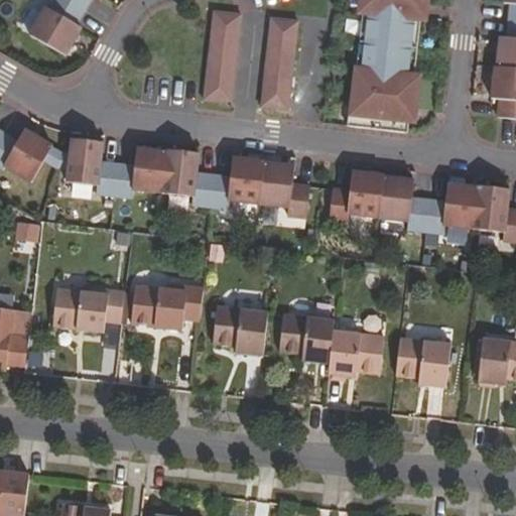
[(99,0),(52,0),(47,10),(44,9),(28,36),(66,58),(81,32),(75,29),(91,0),(92,0),(98,3),(99,0)]
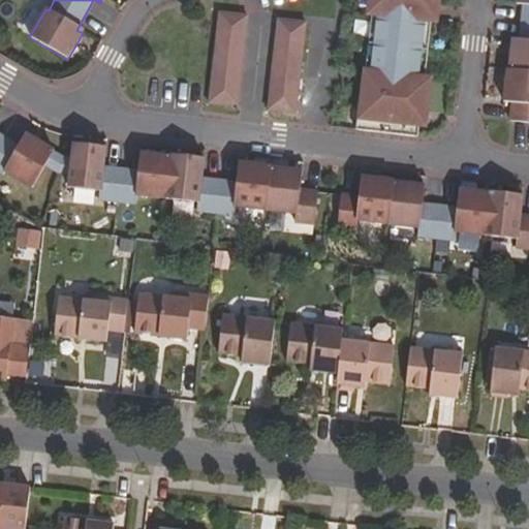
[(371,0),(370,12),(373,12),(365,82),(392,85),(392,91),(361,87),(355,128),(416,135),(418,121),(422,122),(428,79),(425,79),(434,10),(405,6),(405,0),(435,4),(438,4),(438,0),(371,0)]
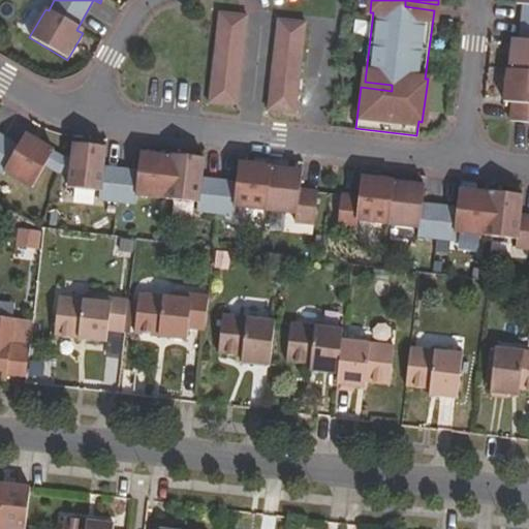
[(435,4),(405,0),(405,6),(434,10),(435,4)]
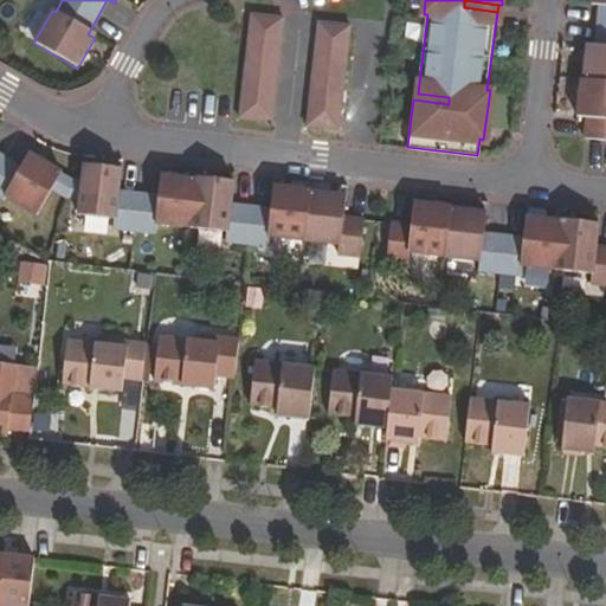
[(584,137),(605,140),(605,0),(591,0),(591,4),(599,5),(594,44),(586,43),(582,78),(580,78),(577,116),(586,117),(584,137)]
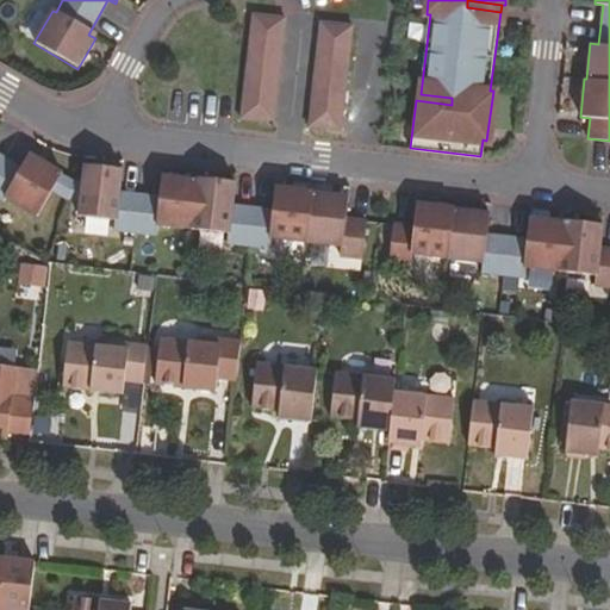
[(241,119),(273,124),(286,19),(254,16),(241,119)]
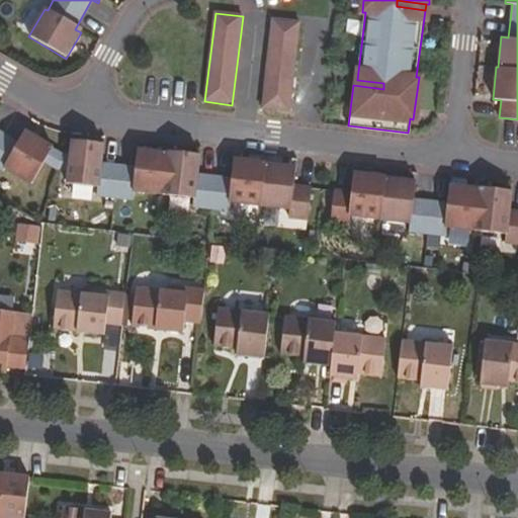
[(289,110),(300,21),(272,18),(261,107),(289,110)]
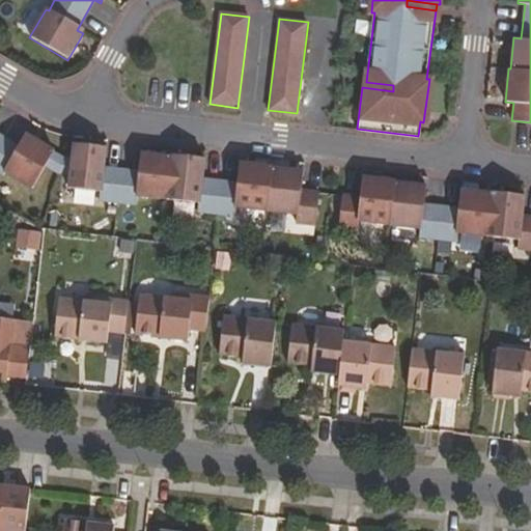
[(366,82),(363,81),(362,87),(393,91),(393,85),(366,82)]
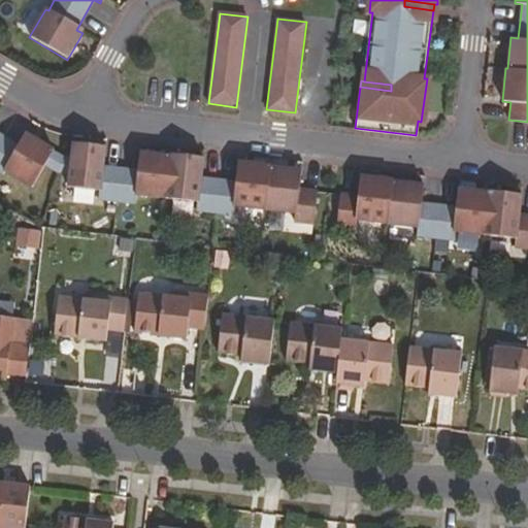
[(0,175),(1,176),(9,162),(36,178),(52,153),(24,136),(17,147),(0,137),(0,175)]
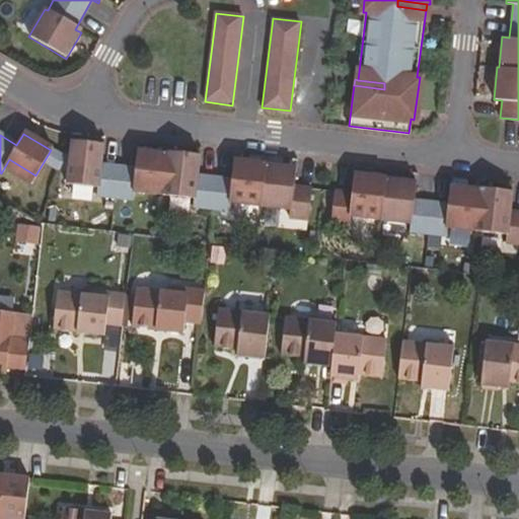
[(307,221),(310,189),(293,187),(295,168),(265,165),(265,163),(233,159),(231,178),(197,174),(199,155),(167,151),(167,153),(137,149),(134,167),(100,163),(103,143),(71,140),(66,182),(97,187),(96,195),(133,199),(134,191),(194,198),(193,207),(229,211),(230,203),(290,210),(289,219),(307,221)]
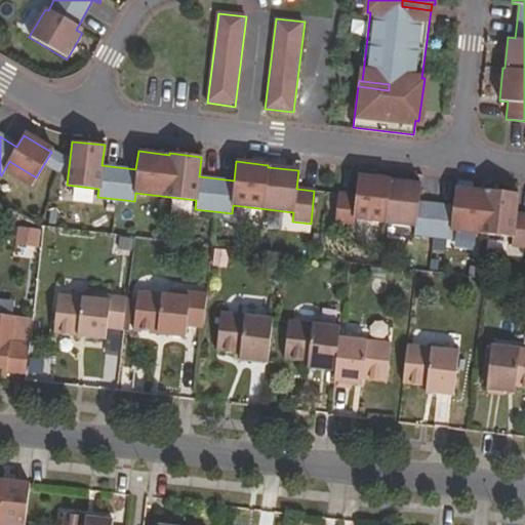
[(356,195),(338,193),(335,226),(354,228),(355,219),(415,227),(414,235),(450,239),(451,231),(513,238),(512,246),(524,247),(524,214),(516,213),(519,194),(486,190),(486,192),(455,189),(453,206),(419,202),(421,185),(390,180),(391,179),(358,175),(356,195)]
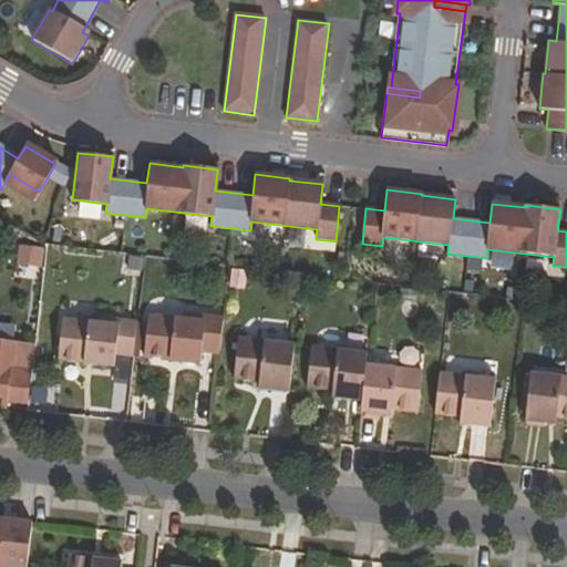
[(20,266),(37,267),(39,248),(22,246),(20,266)]
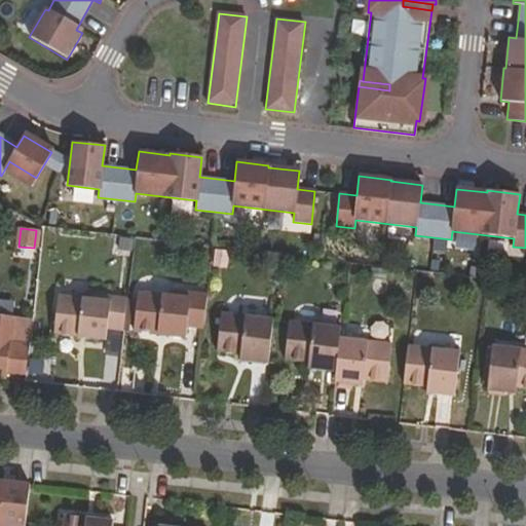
[(187,325),(203,326),(208,293),(171,290),(170,294),(138,291),(134,329),(185,335),(187,325)]
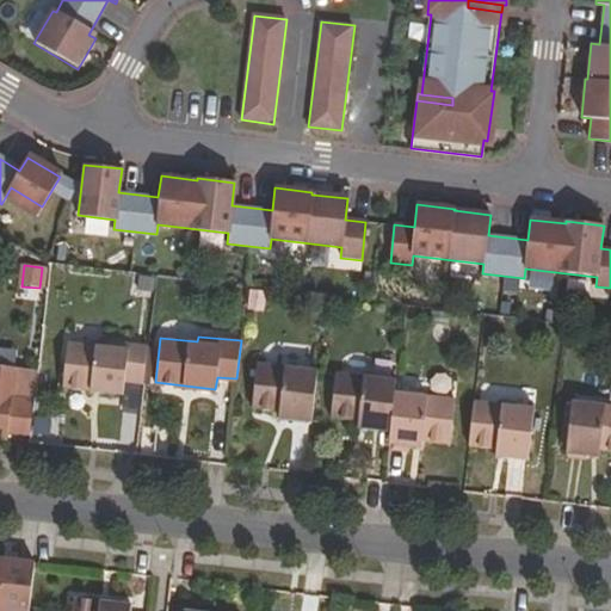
[(124,380),(142,381),(147,343),(106,338),(105,345),(67,341),(62,384),(122,392),(124,380)]
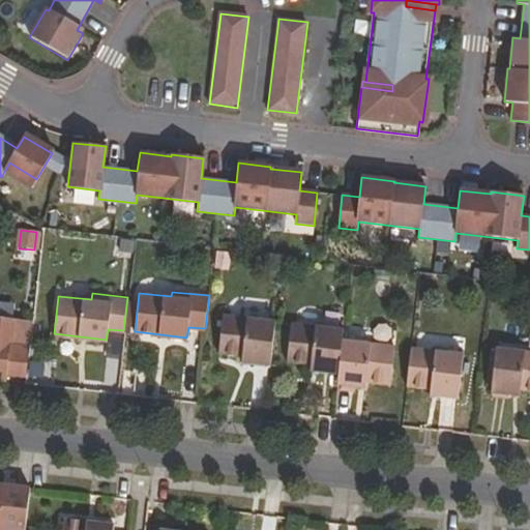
[(6,373),(25,375),(32,319),(11,317),(0,316),(0,378),(5,379),(6,373)]
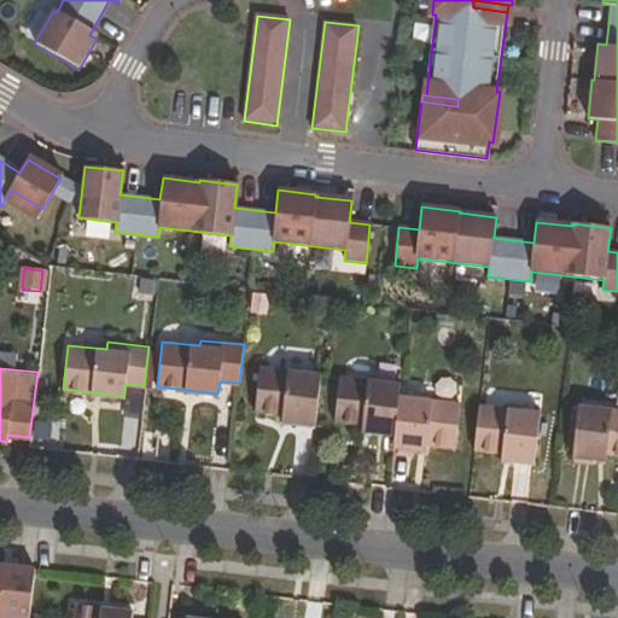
[(281,424),(314,426),(320,374),(261,368),(256,413),(283,417),(281,424)]
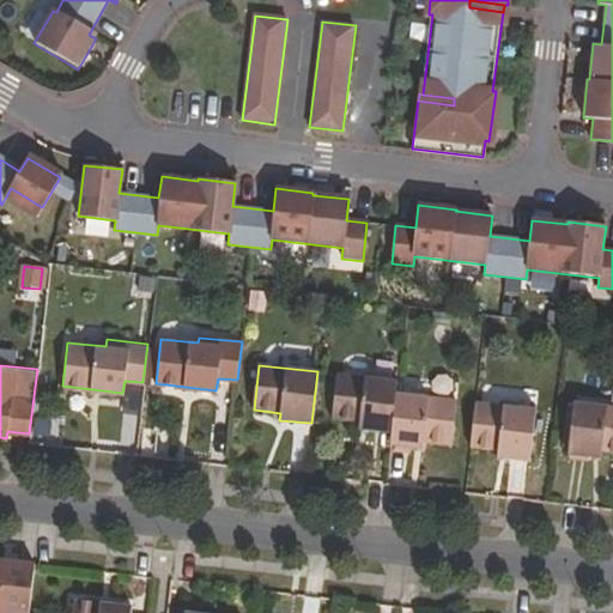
[(360,429),(392,432),(396,392),(398,380),(338,374),(333,419),(360,420),(360,429)]
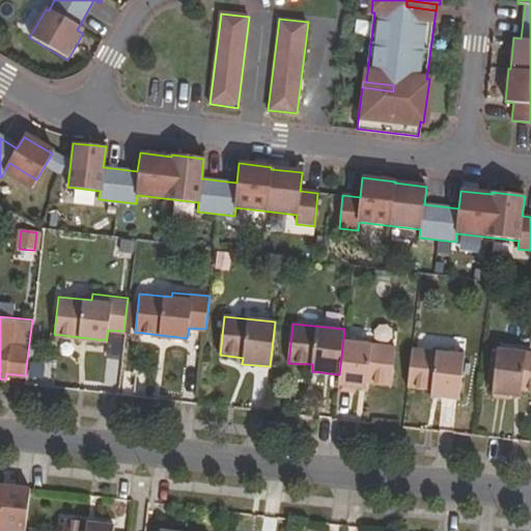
[(343,339),(339,374),(338,385),(365,388),(366,382),(390,384),(394,346),(343,339)]
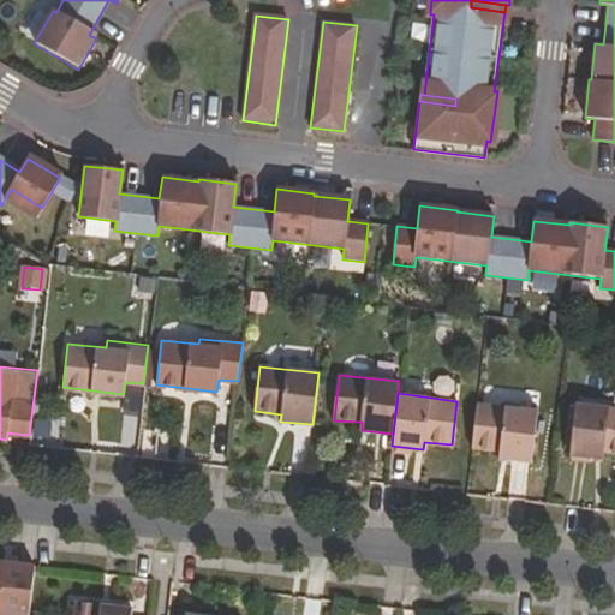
[(614,406),(578,401),(572,454),(603,458),(604,451),(614,451),(614,406)]
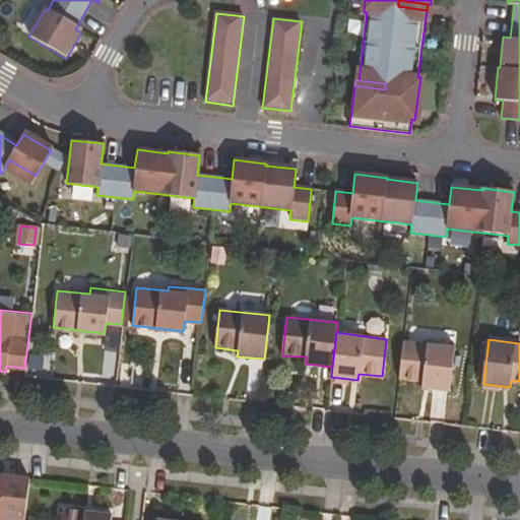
[(421,389),(448,391),(453,346),(403,341),(399,380),(423,383),(421,389)]
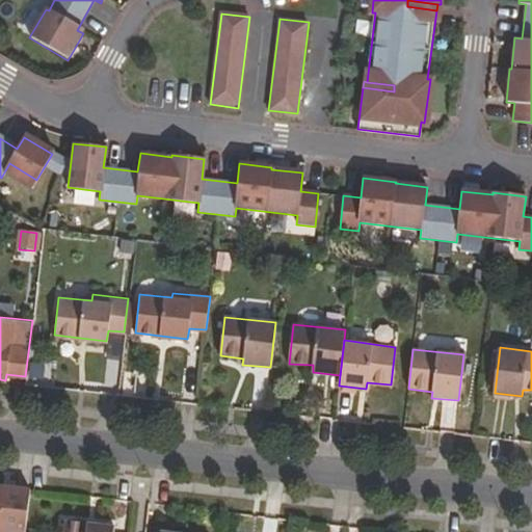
[(0,530),(23,531),(24,531),(29,488),(0,485),(0,530)]
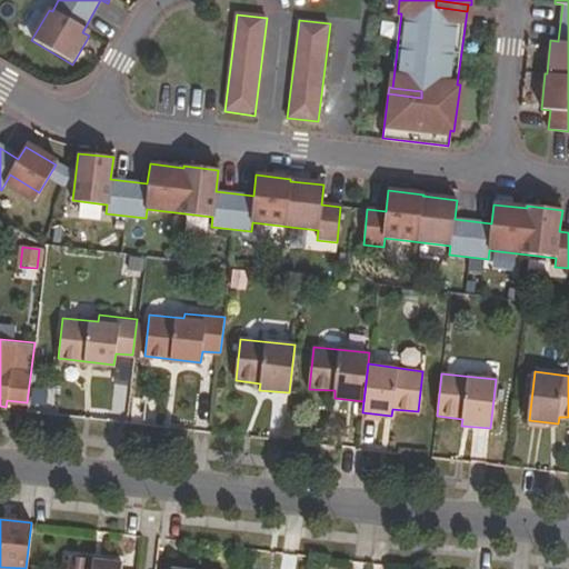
[(69,555),(67,568),(121,568),(122,561),(69,555)]
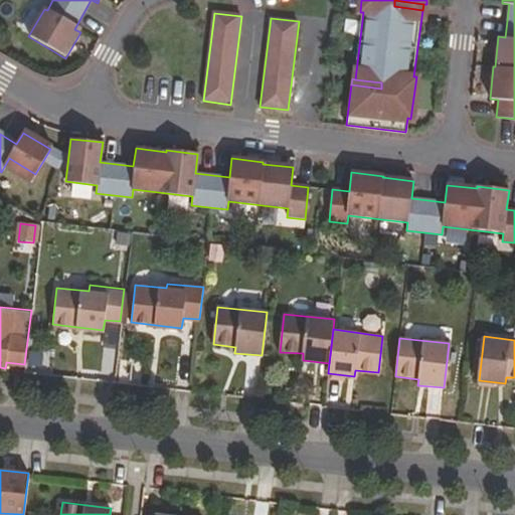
All buildings are outlined.
